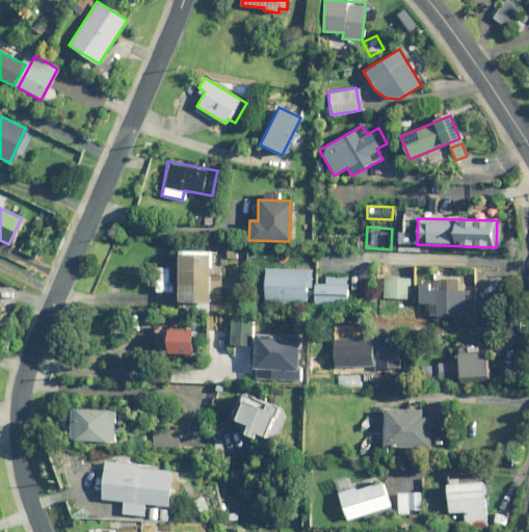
[(212,251),(180,250),(178,301),(210,302),(210,292),(219,292),(219,280),(210,280),(210,273),(220,274),(220,266),(212,266),(212,251)]
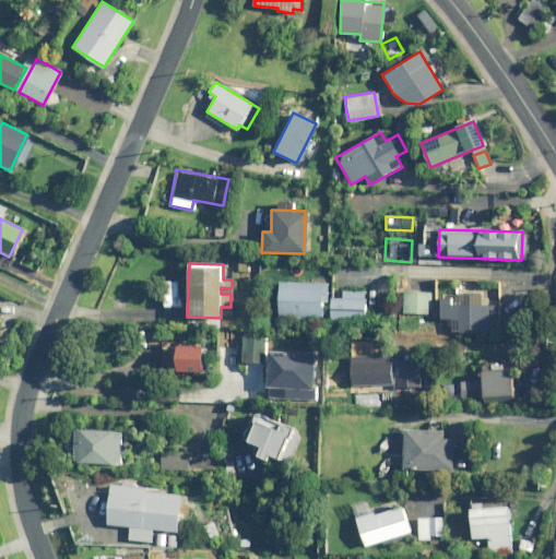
[(179,280),(161,280),(161,307),(178,308),(179,280)]
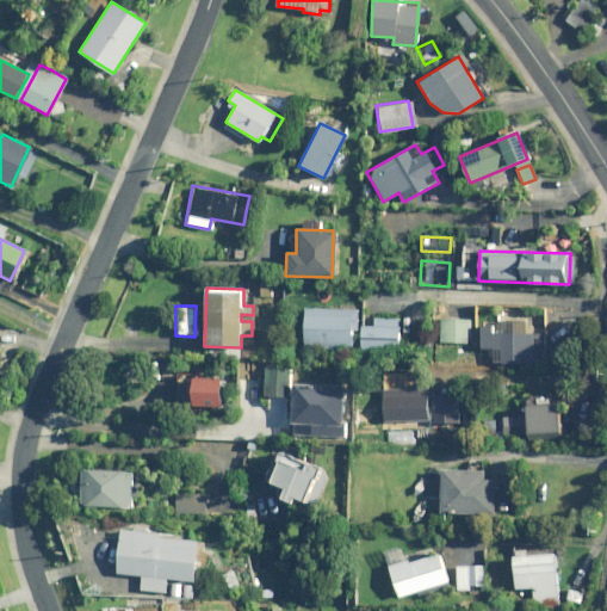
[(357,309),(303,307),(302,345),(319,346),(319,350),(341,351),(341,347),(351,347),(351,332),(355,333),(357,309)]
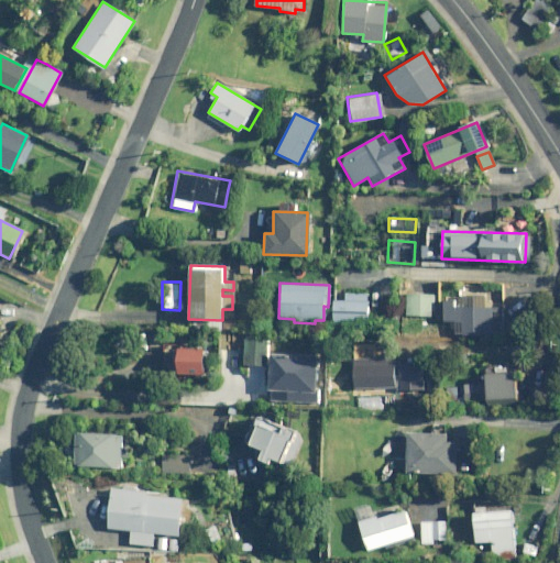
[(460,332),(489,334),(490,330),(498,331),(500,312),(501,302),(483,301),(483,290),(461,289),(461,300),(452,300),(440,299),(439,321),(461,322),(460,332)]
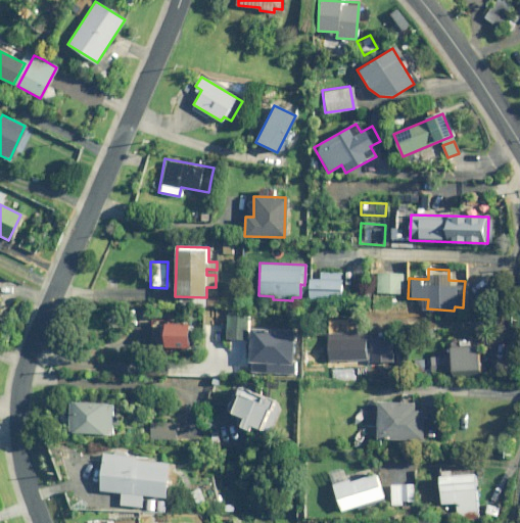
[(400,272),(375,272),(375,292),(399,293),(400,272)]
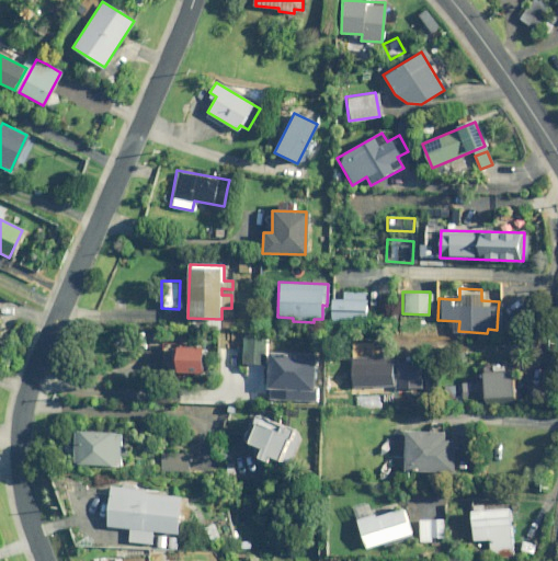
[(363,300),(330,299),(330,321),(363,321),(363,300)]
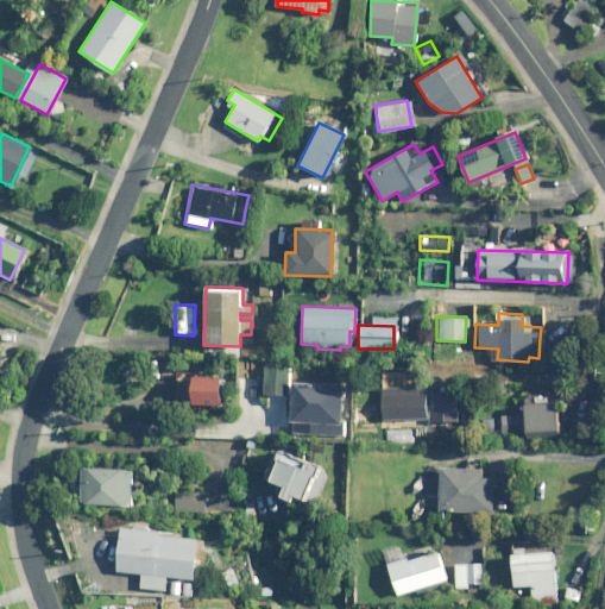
[(288,395),(288,369),(263,368),(262,394),(288,395)]
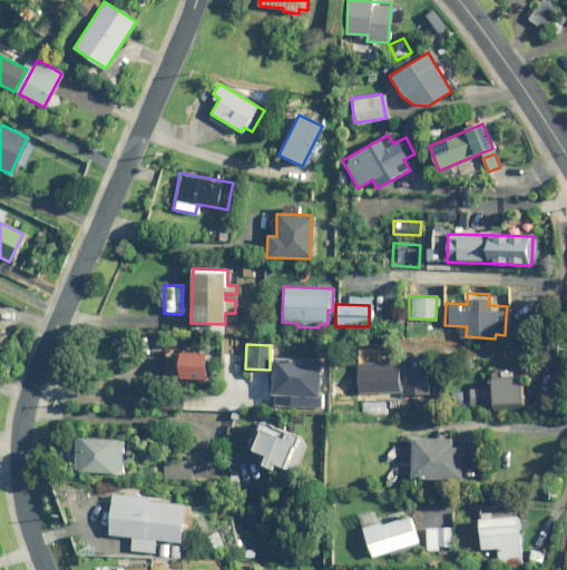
[(206,379),(207,349),(164,349),(164,377),(206,379)]
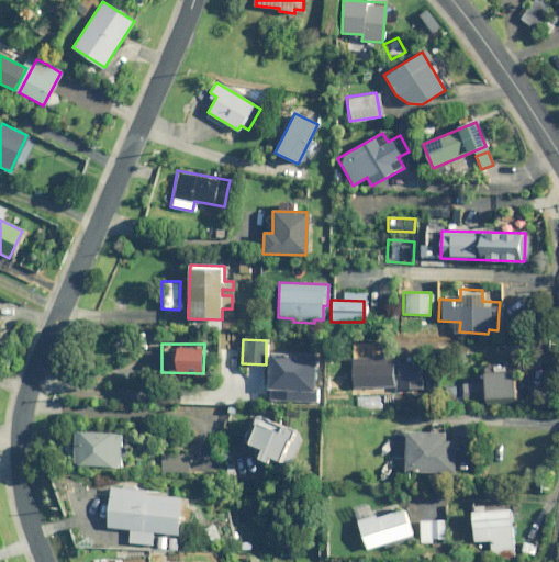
[(315,356),(270,355),(269,389),(289,390),(289,400),(320,401),(321,388),(314,388),(315,356)]
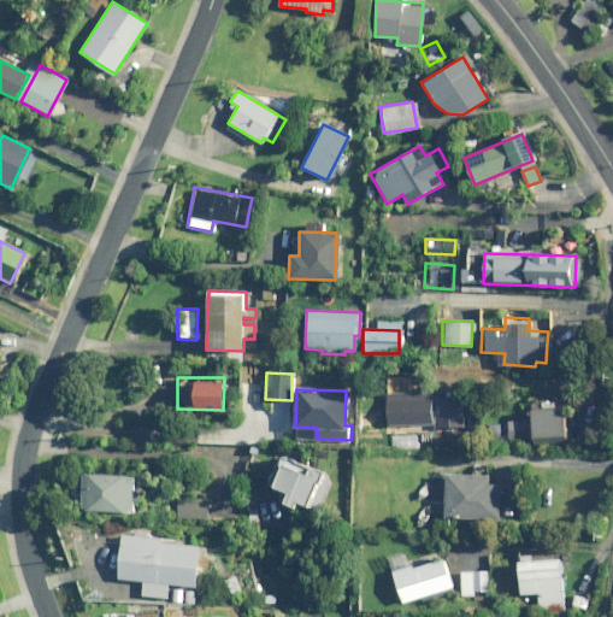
[(430,393),(387,393),(387,424),(430,424),(430,393)]
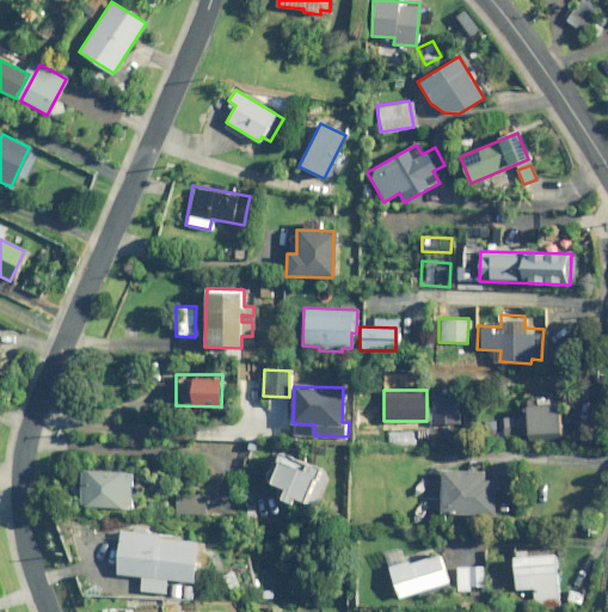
[(551,405),(551,396),(533,397),(533,407),(527,407),(528,434),(560,432),(559,405),(551,405)]
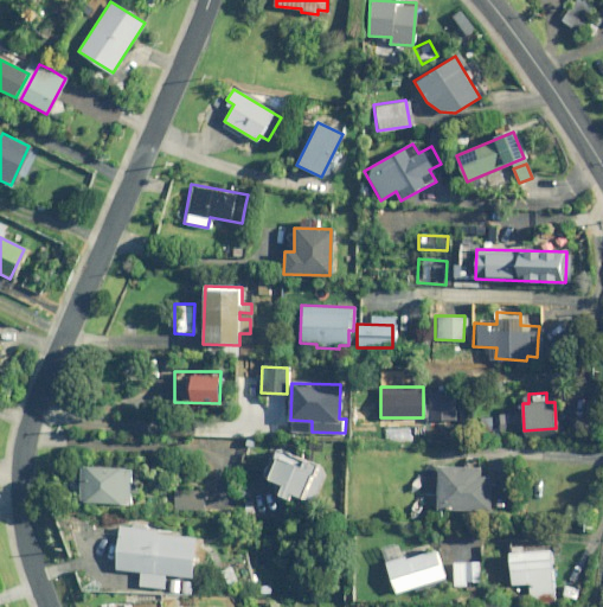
[(211,440),(196,435),(192,445),(207,449),(211,440)]
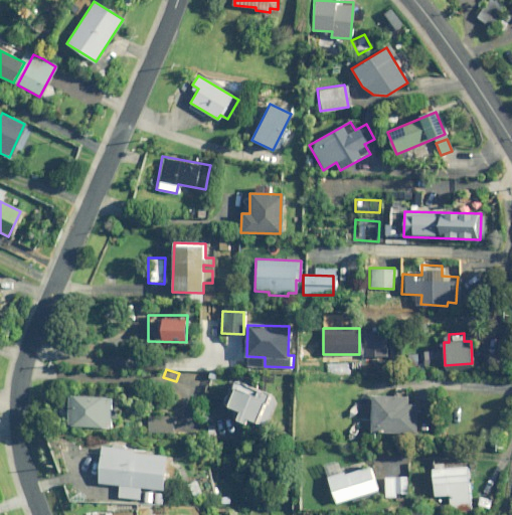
[(272,393),(238,380),(228,406),(242,412),(238,421),(247,424),(248,419),(261,424),(268,405),(272,393)]
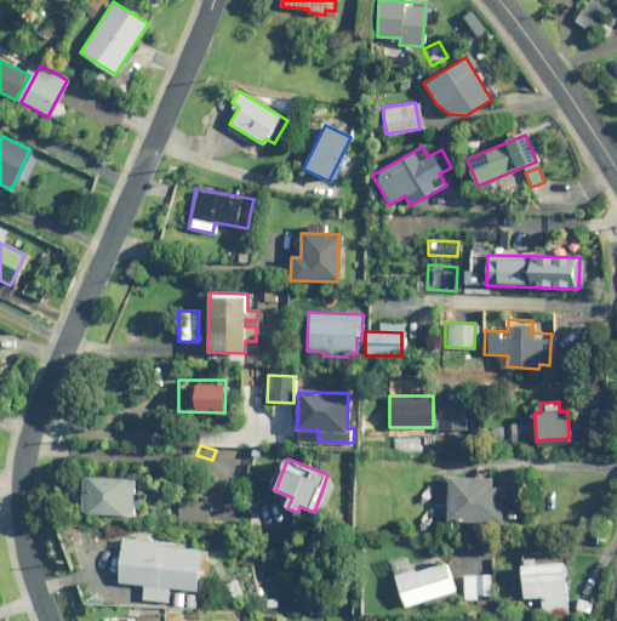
[(133,479),(84,477),(83,513),(132,516),(133,479)]
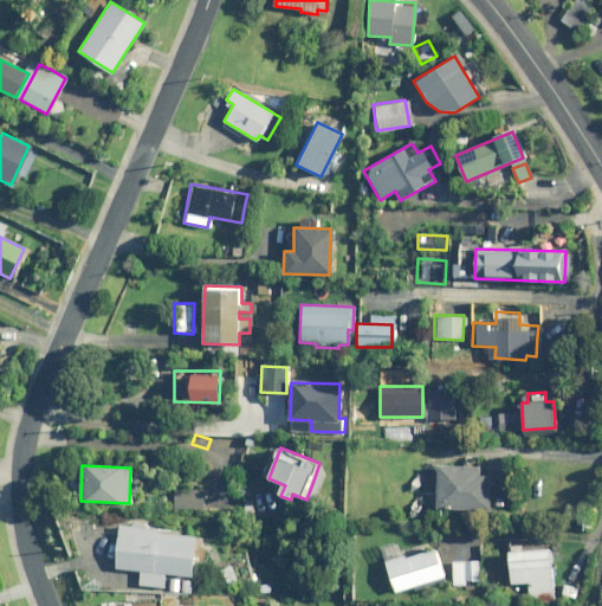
[(487,510),(490,469),(438,465),(435,508),(487,510)]
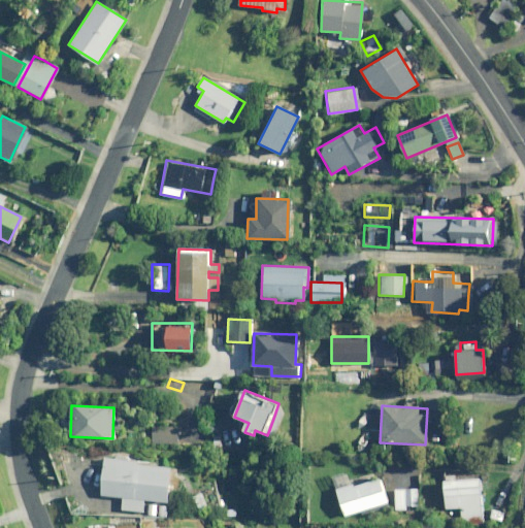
[(174,428),(150,428),(150,442),(173,443),(174,428)]
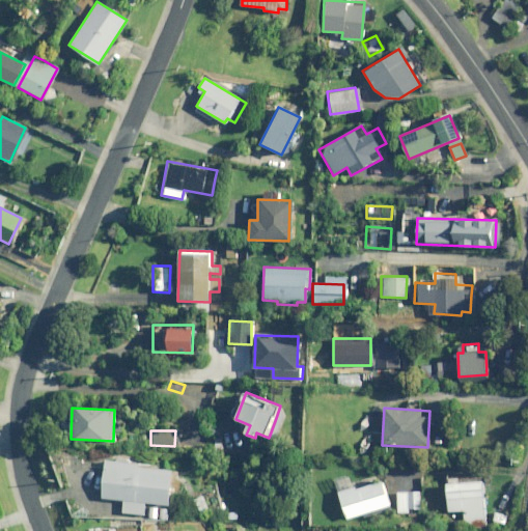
[(140,464),(106,460),(103,498),(123,500),(122,512),(143,514),(144,502),(168,505),(171,470),(140,467),(140,464)]
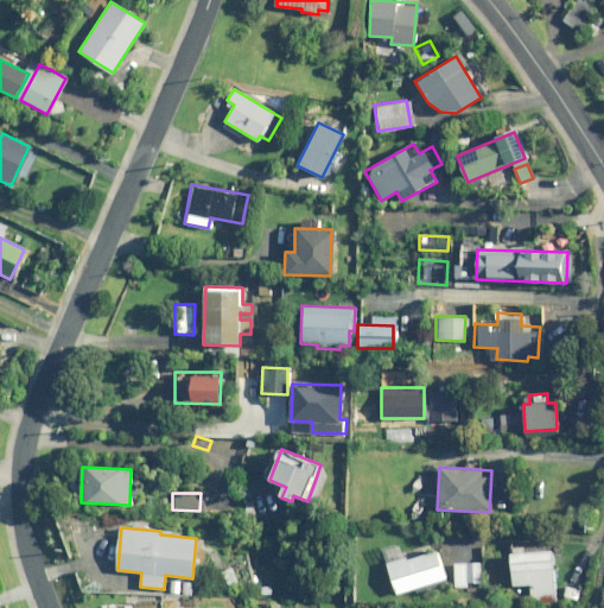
[(447,536),(446,587),(465,587),(465,583),(477,583),(478,537),(447,536)]
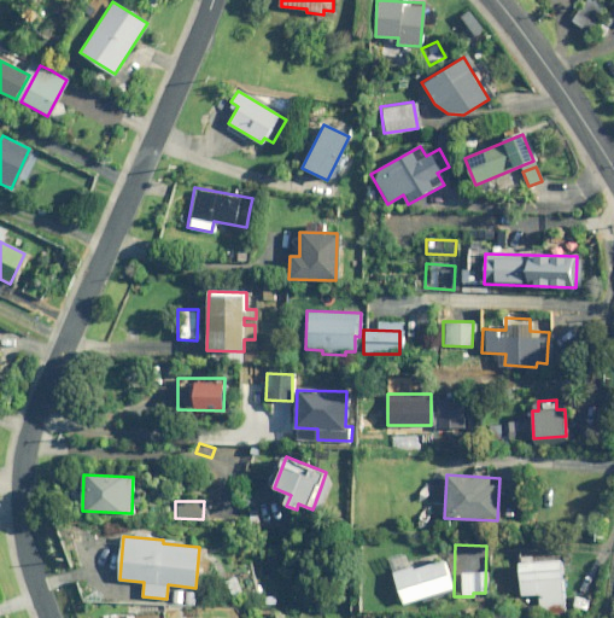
[(451,587),(442,559),(413,570),(411,566),(392,572),(403,605),(451,587)]
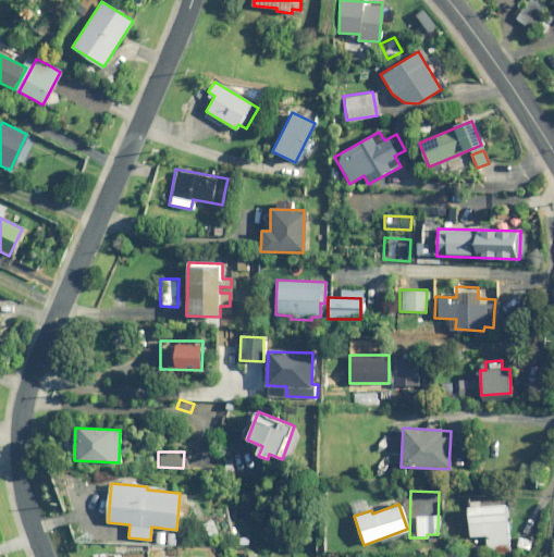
[(506,553),(504,504),(467,506),(468,536),(484,535),(484,554),(506,553)]
